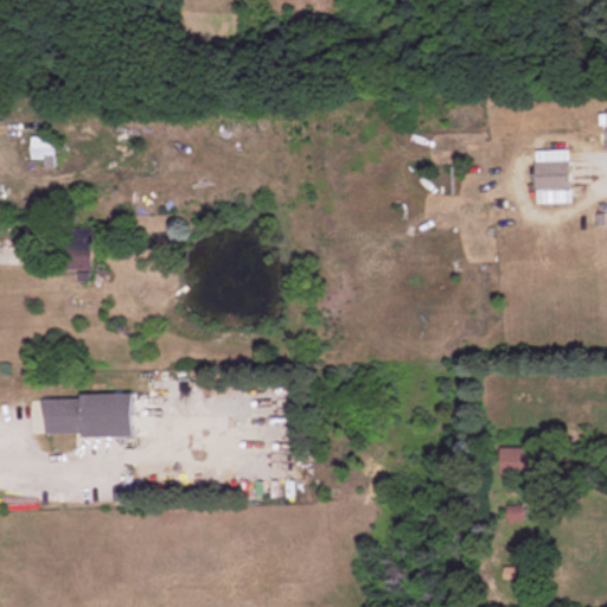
[(32,136),(32,159),(56,159),(56,136),(32,136)]
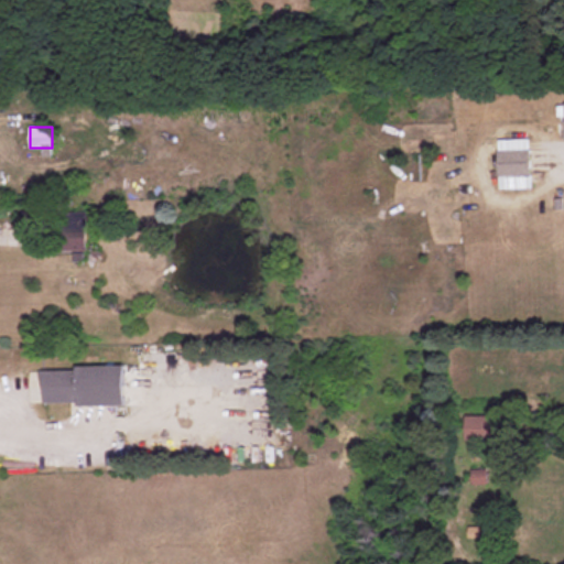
[(531,190),(531,140),(499,140),(499,190),(531,190)]
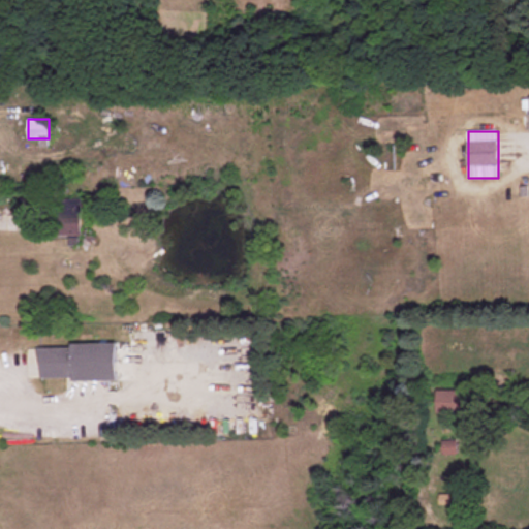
[(80,236),(80,201),(62,201),(63,213),(52,213),(53,236),(80,236)]
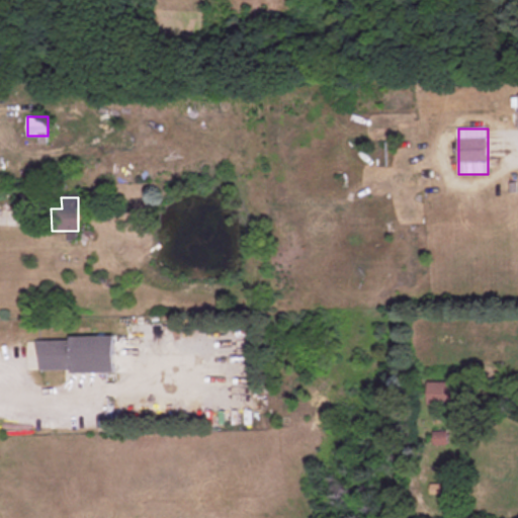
[(71,336),(71,373),(115,373),(115,336),(71,336)]
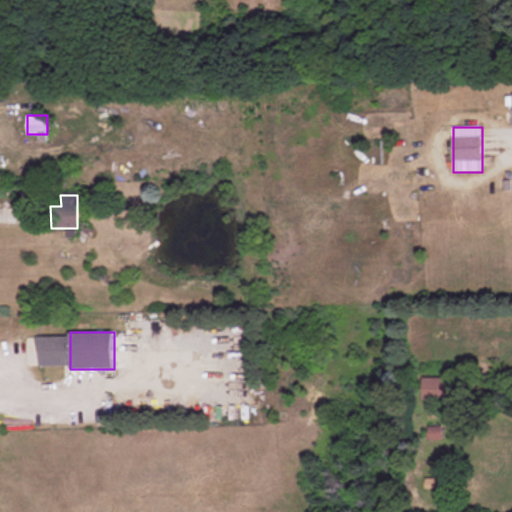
[(40,337),(40,366),(67,366),(67,337),(40,337)]
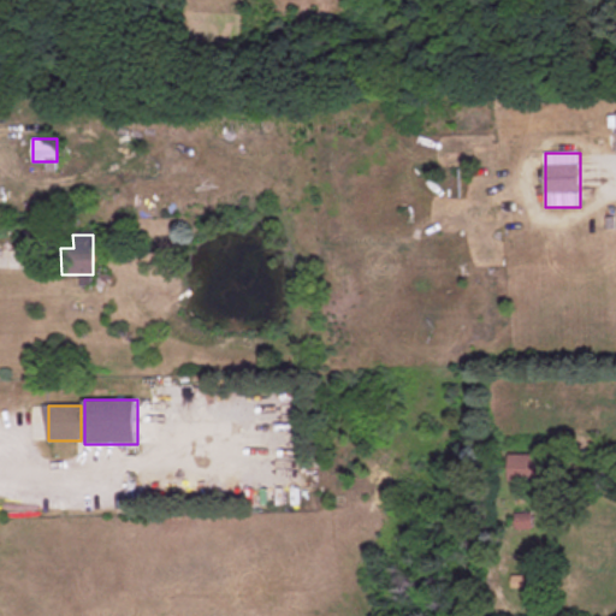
[(509,483),(546,483),(546,456),(509,456),(509,483)]
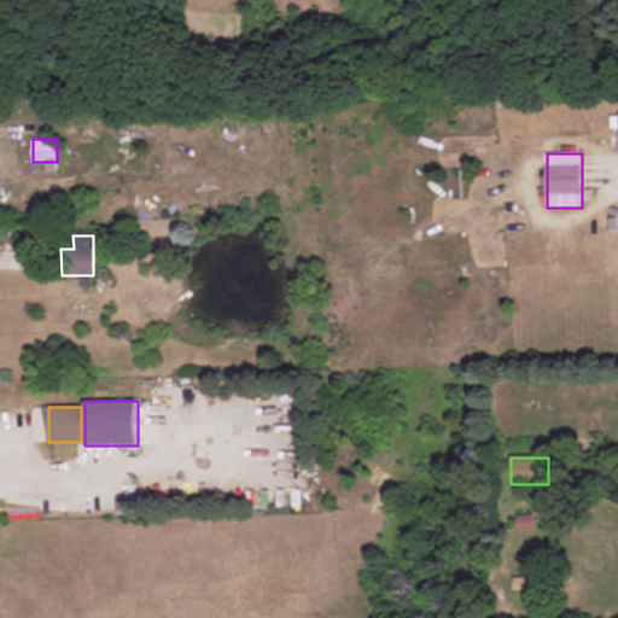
[(534,517),(517,517),(517,532),(534,532),(534,517)]
